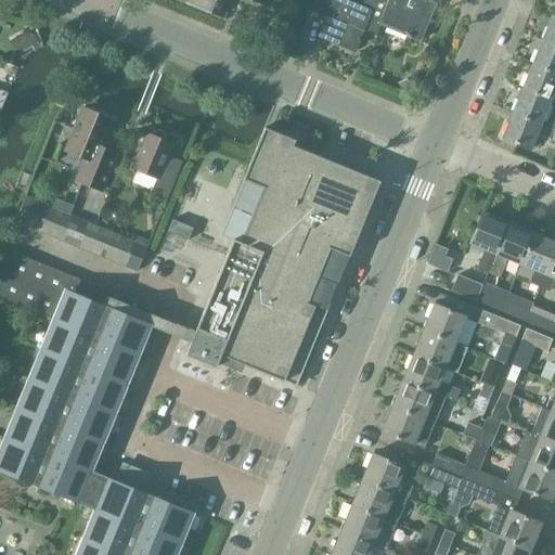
[(179,0),(205,11),(218,15),(226,18),(228,13),(220,10),(223,0),(179,0)]
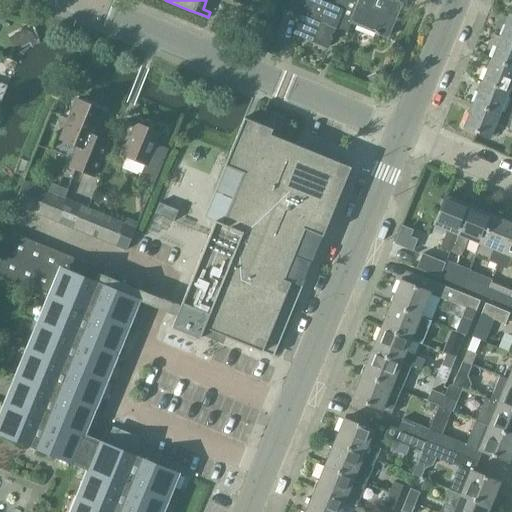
[(289,0),(286,10),(301,16),(293,34),(327,49),(335,30),(347,34),(351,24),(360,0),(335,0),(332,7),(314,0),(289,0)]
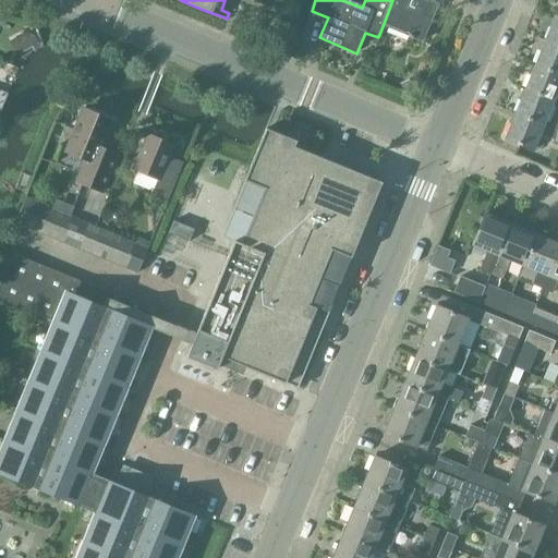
[(392,0),(383,26),(422,43),(437,7),(422,0),(392,0)]
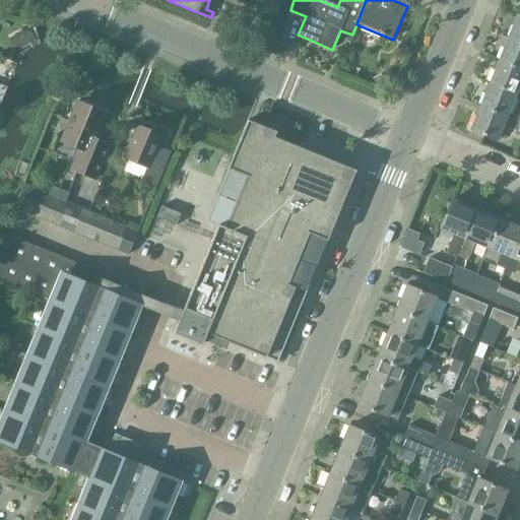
[(519,16),(517,16),(508,40),(519,44),(519,16)]
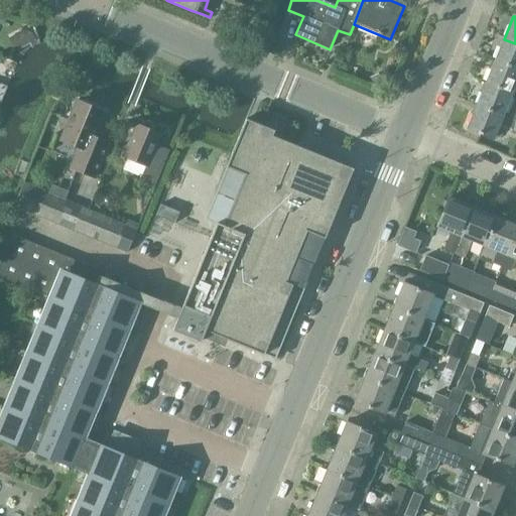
[(25,32),(12,39),(18,48),(31,41),(25,32)]
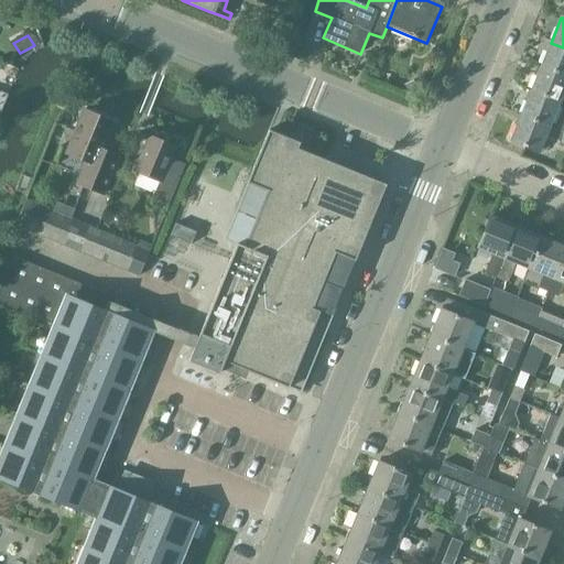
[(563,47),(551,43),(541,67),(563,76),(563,47)]
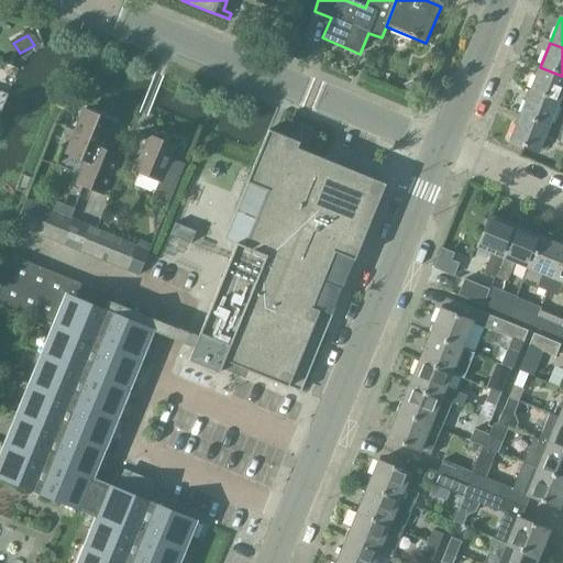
[(562,76),(540,67),(530,91),(558,103),(562,105),(562,76)]
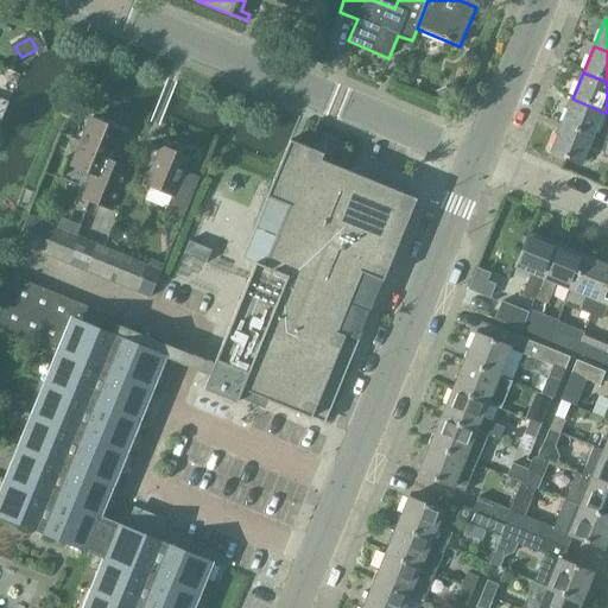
[(453,84),(438,93),(444,103),(458,96),(453,84)]
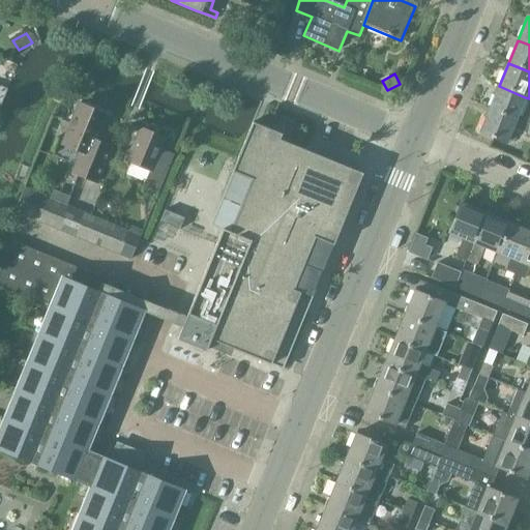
[(529,98),(525,97),(499,86),(490,110),(516,120),(516,119),(528,124),(529,123),(529,120),(529,98)]
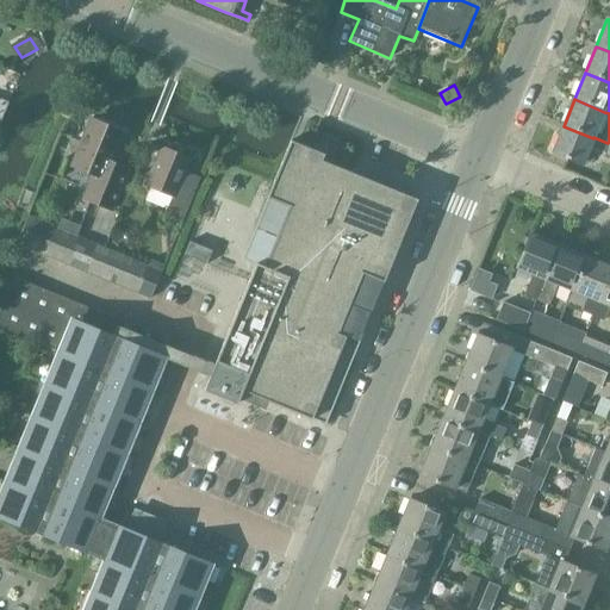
[(85,200),(112,212),(130,168),(113,161),(125,132),(92,119),(72,167),(94,176),(85,200)]
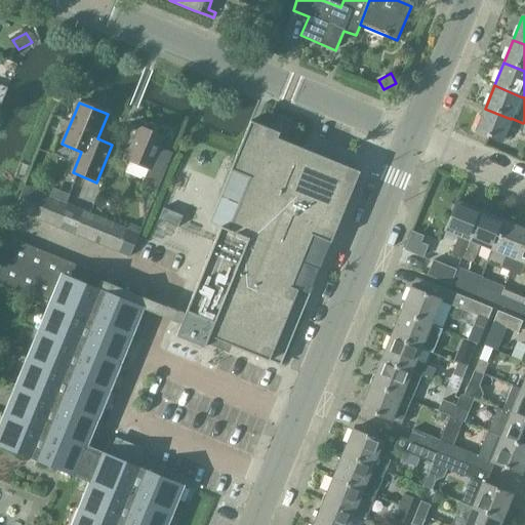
[(524,122),(523,123),(511,118),(511,119),(485,109),(475,131),(500,142),(507,128),(524,134),(524,122)]
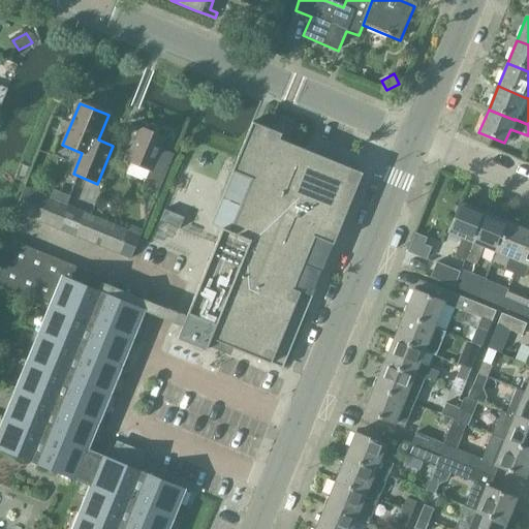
[(343,165),(284,142),(279,139),(281,134),(252,122),(217,207),(228,212),(177,339),(206,350),(211,339),(282,369),(345,215),(362,173),(343,165)]
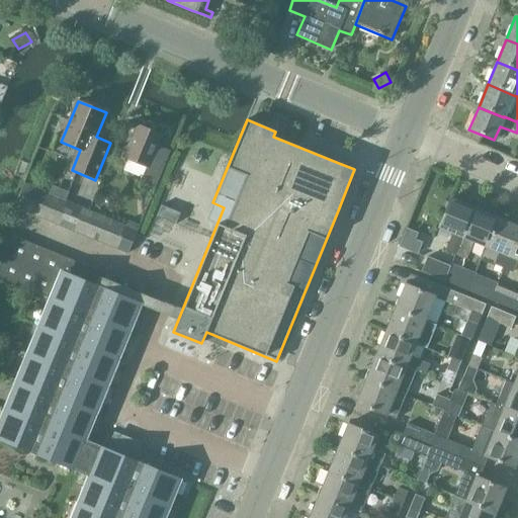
[(147,167),(140,183),(155,189),(170,153),(157,147),(162,136),(138,126),(124,158),(147,167)]
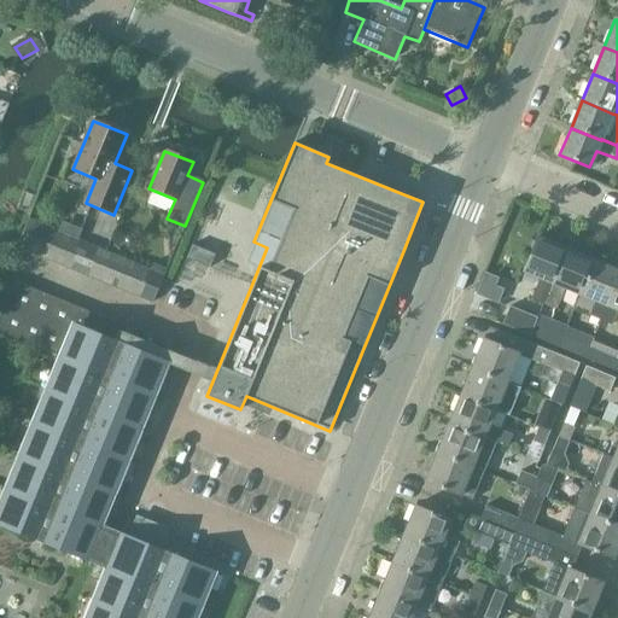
[(18,248),(31,252),(41,226),(29,221),(18,248)]
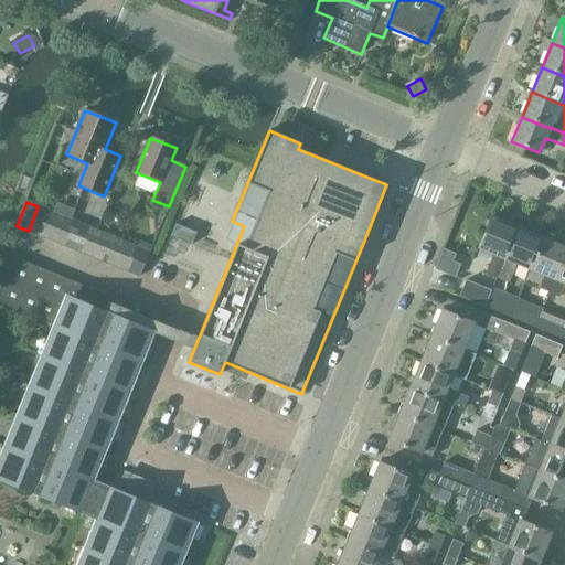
[(50,212),(38,206),(29,231),(41,236),(50,212)]
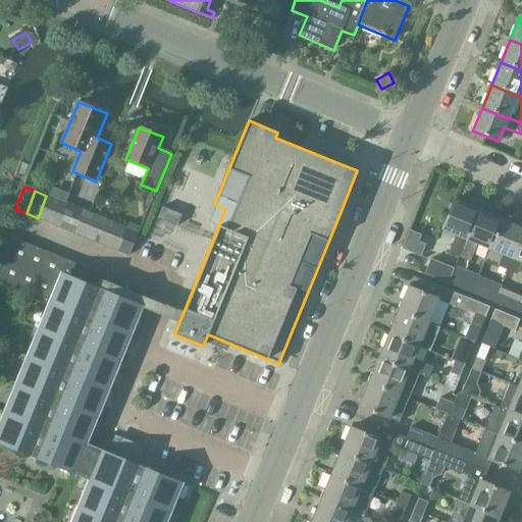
[(184,215),(190,202),(170,194),(165,207),(184,215)]
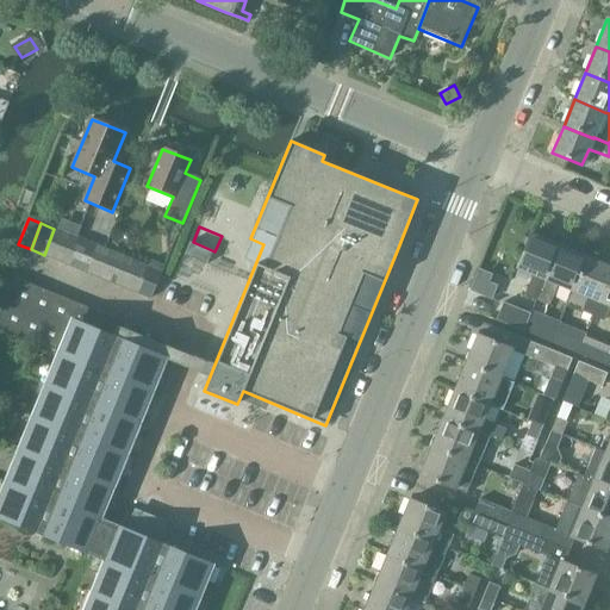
[(44,255),(57,261),(68,235),(54,229),(44,255)]
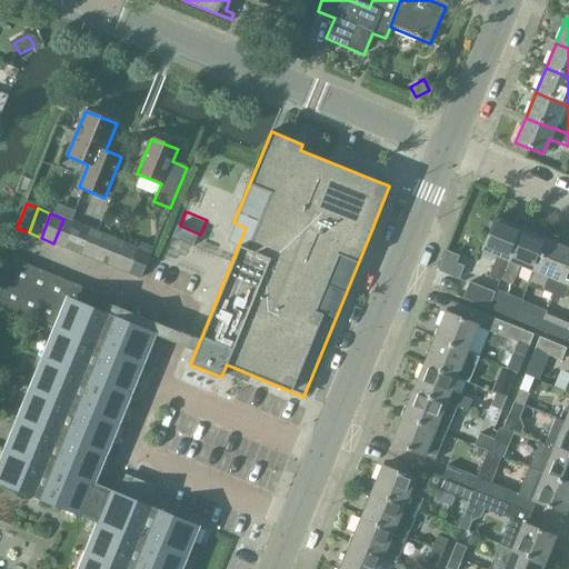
[(75,223),(63,219),(53,243),(65,248),(75,223)]
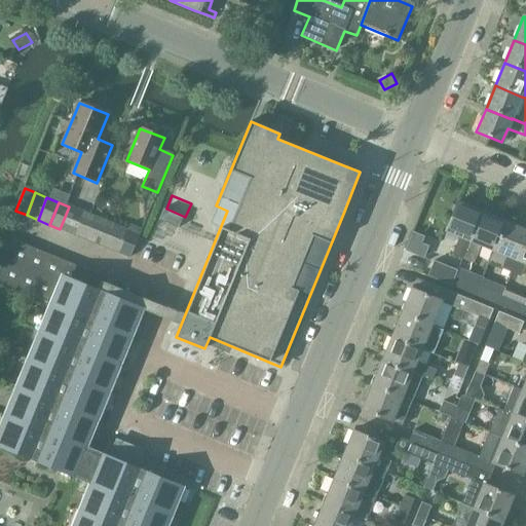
[(452,255),(463,260),(483,213),(459,202),(447,232),(459,237),(452,255)]
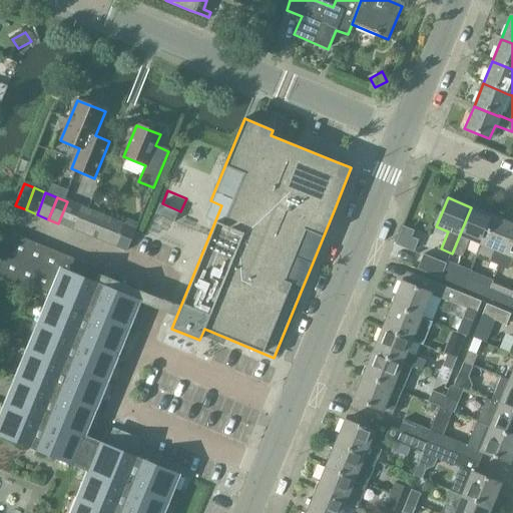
[(178,211),(159,203),(155,215),(173,222),(178,211)]
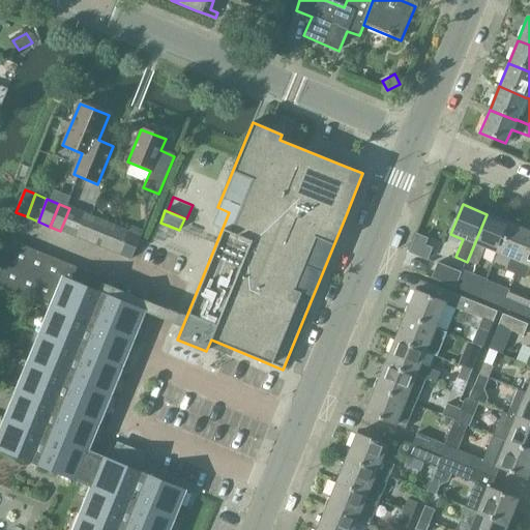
[(74,236),(86,241),(95,218),(83,213),(74,236)]
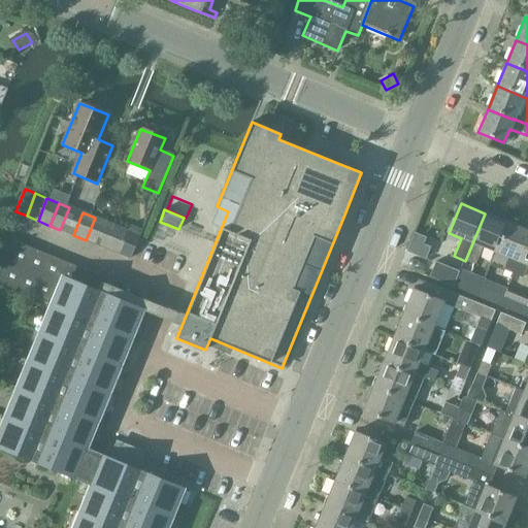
[(493,217),(485,213),(465,261),(475,265),(483,248),(496,253),(508,223),(504,222),(505,220),(503,217),(497,213),(494,215),(493,217)]
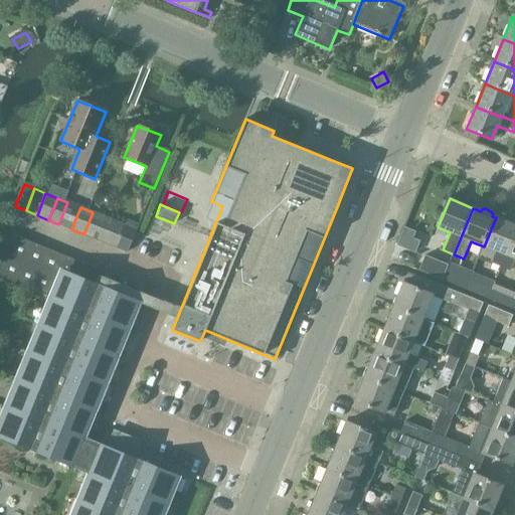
[(104,216),(93,212),(83,234),(95,238),(104,216)]
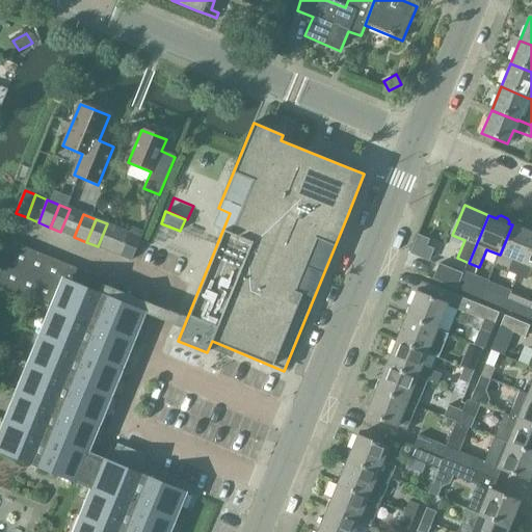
[(507,272),(519,276),(531,243),(531,233),(525,230),(526,229),(525,225),(517,222),(515,223),(514,225),(512,224),(500,255),(512,260),(507,272)]
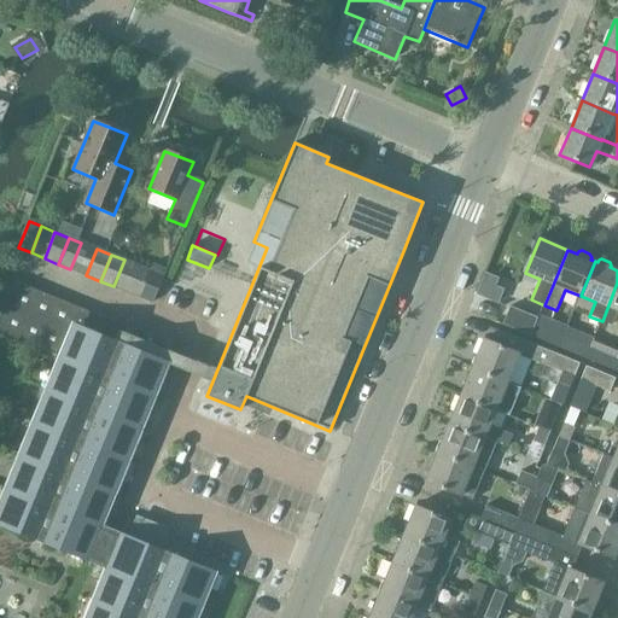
[(114,286),(127,292),(138,266),(124,260),(114,286)]
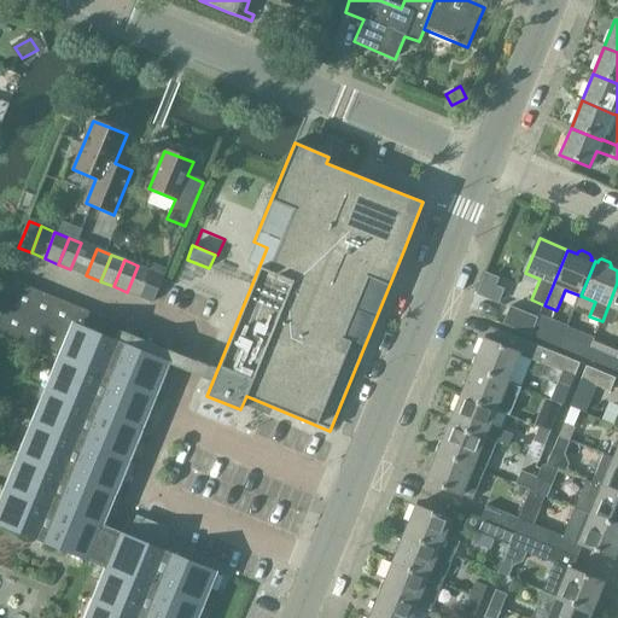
[(152,264),(150,270),(139,297),(152,303),(165,269),(152,264)]
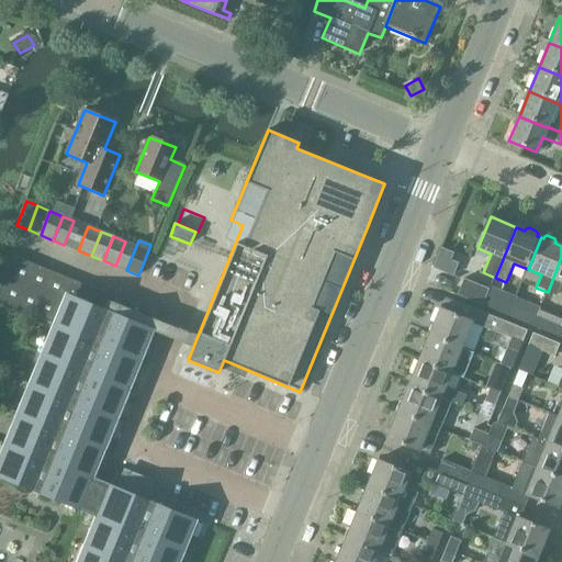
[(136,246),(125,242),(115,266),(126,270),(136,246)]
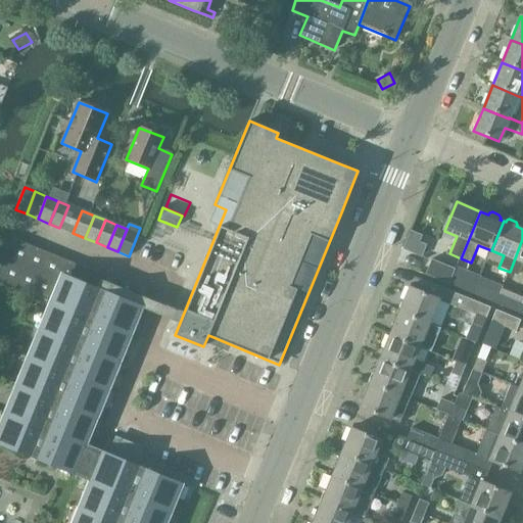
[(103,276),(5,236),(0,246),(0,281),(52,302),(0,429),(0,443),(92,481),(74,522),(163,522),(180,484),(130,464),(134,453),(117,445),(112,457),(84,445),(140,306),(98,289),(103,276)]
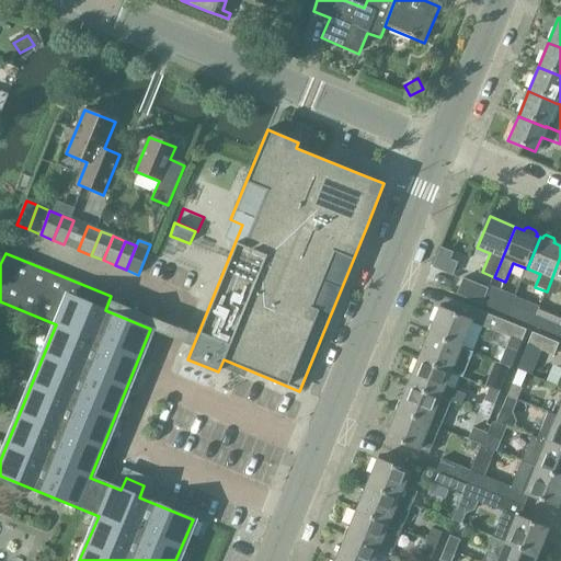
[(560,256),(547,292),(556,296),(560,284),(560,256)]
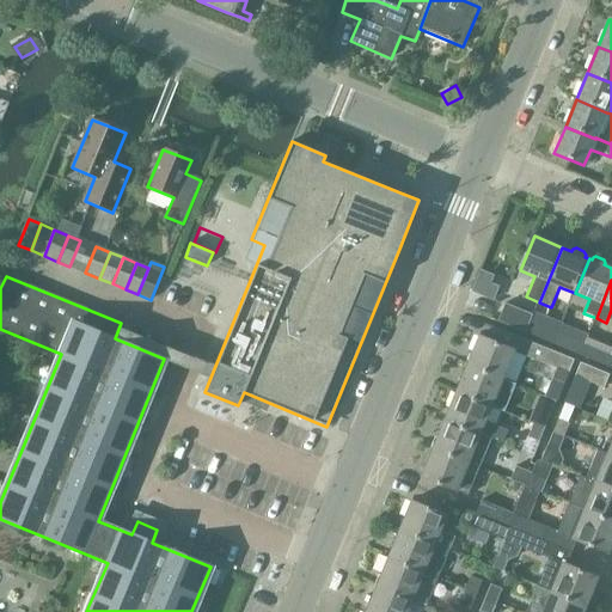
[(497,322),(527,334),(532,323),(530,322),(532,313),(506,303),(497,322)]
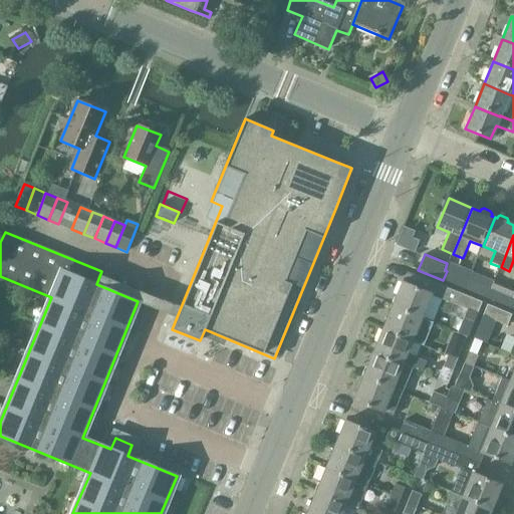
[(443,280),(466,289),(470,280),(447,271),(443,280)]
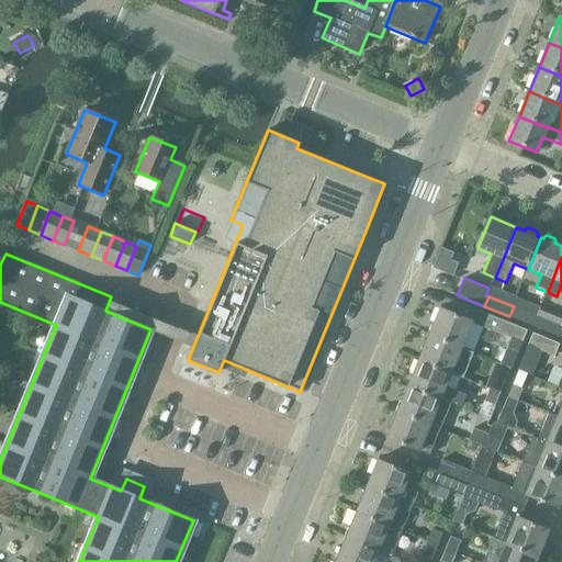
[(440,310),(429,336),(462,349),(473,323),(512,339),(521,344),(527,330),(454,301),(449,313),(440,310)]
